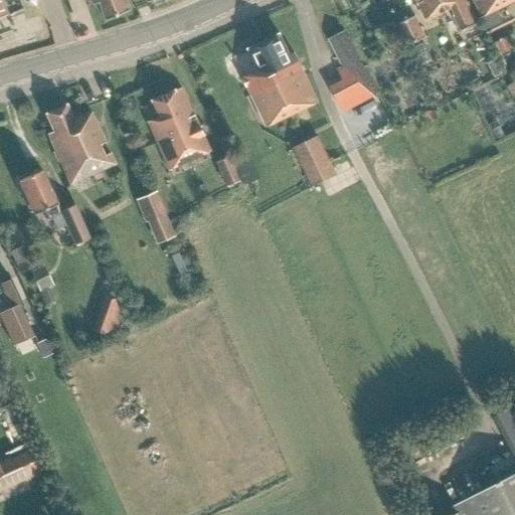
[(105,21),(129,11),(123,0),(90,0),(92,5),(98,2),(105,21)]
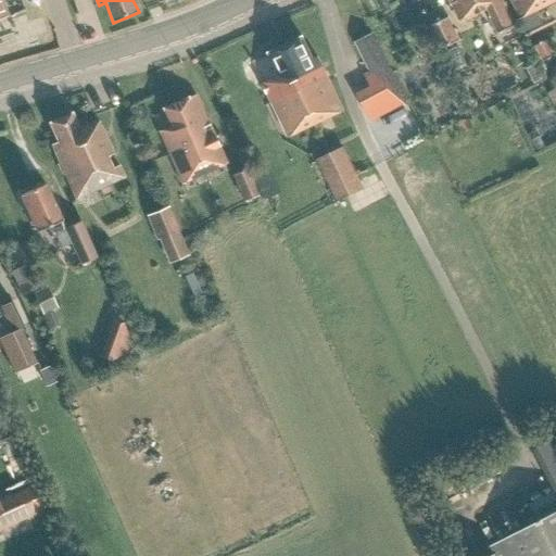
[(447,0),(450,2),(444,4),(447,11),(453,9),(457,19),(464,15),(464,16),(483,8),(495,32),(512,23),(500,0),(447,0)]
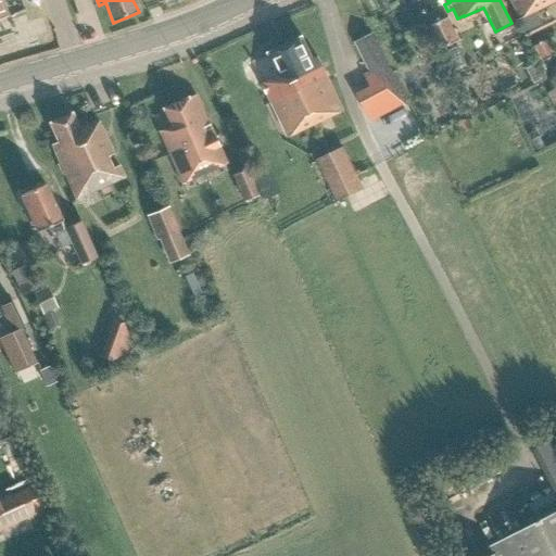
[(555,0),(510,0),(521,20),(555,1),(555,0)]
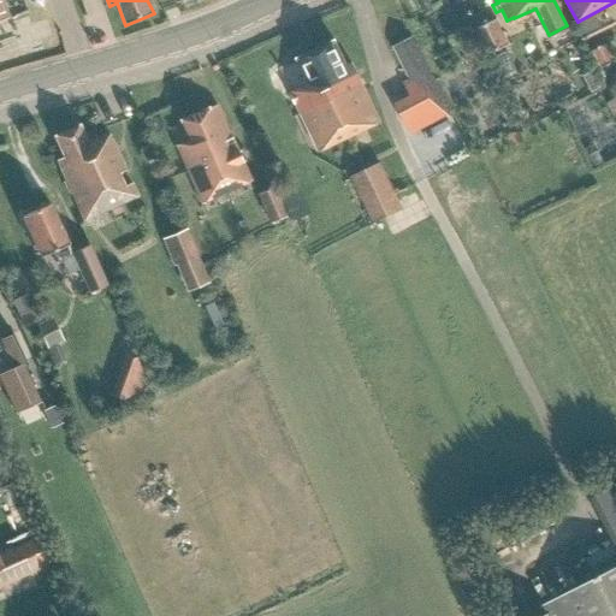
[(504,46),(493,23),(473,33),(484,55),(504,46)]
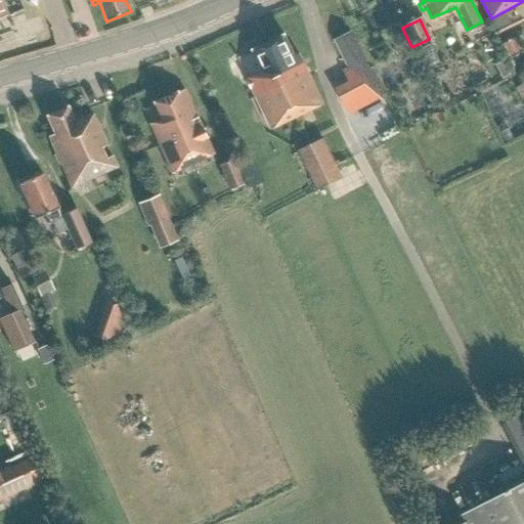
[(487,24),(471,32),(475,40),(491,32),(487,24)]
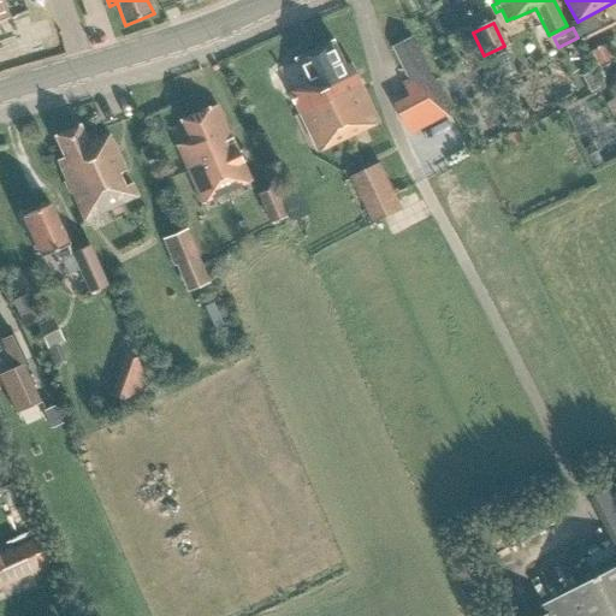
[(451,112),(414,39),(394,48),(418,95),(396,106),(409,134),(451,112)]
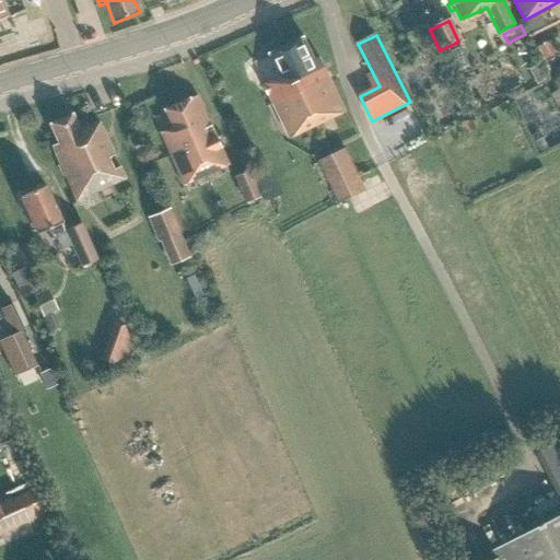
[(305,39),(271,56),(282,78),(265,86),(271,100),(323,76),(316,61),(315,59),(305,39)]
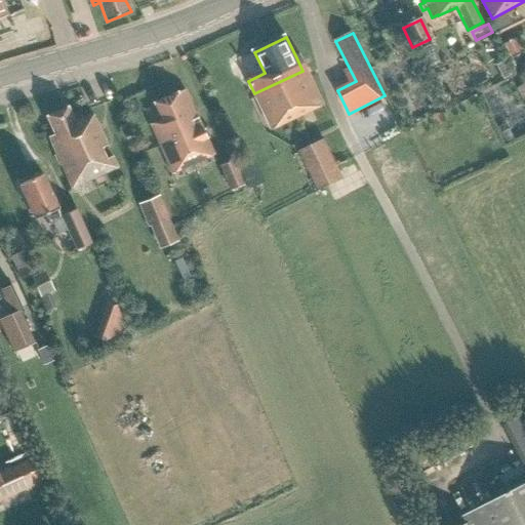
[(514,58),(523,54),(516,39),(512,40),(511,39),(510,40),(510,41),(506,43),(514,58)]
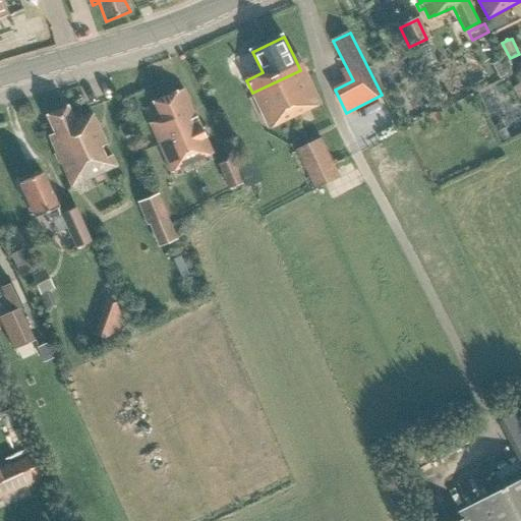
[(300,70),(252,93),(270,129),(322,104),(297,53),(293,55),(294,57),(300,70)]
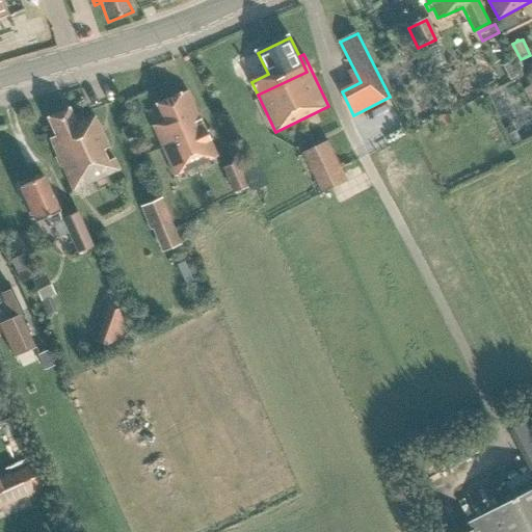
[(187,90),(156,105),(163,121),(152,126),(175,176),(217,156),(187,90)]
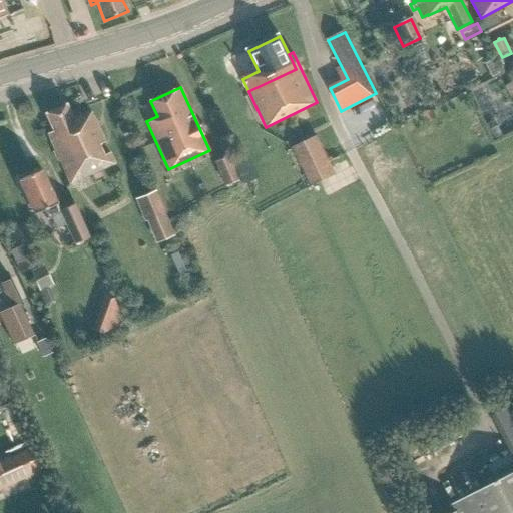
[(104,143),(90,111),(73,119),(66,104),(45,113),(53,130),(47,133),(54,150),(53,151),(57,161),(59,161),(69,183),(114,163),(110,153),(104,156),(99,145),(104,143)]
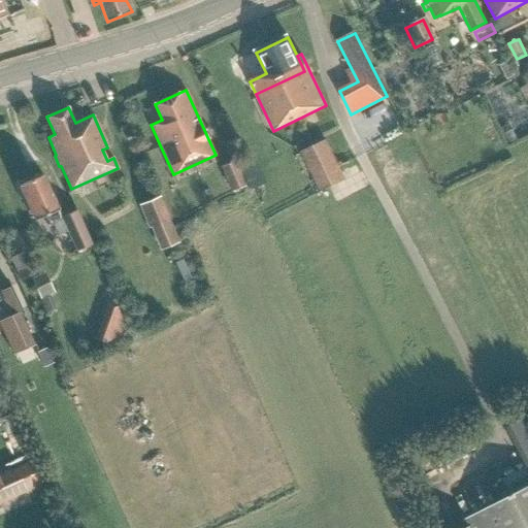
[(345,179),(326,139),(300,152),(320,193),(345,179)]
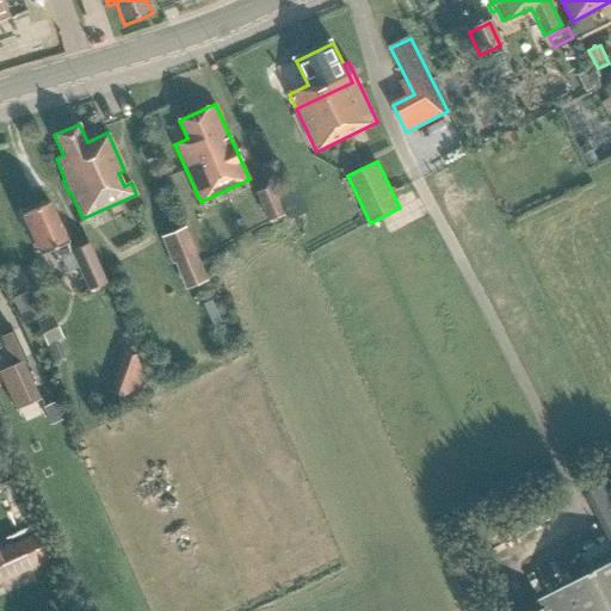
[(257,193),(269,221),(284,214),(271,186),(257,193)]
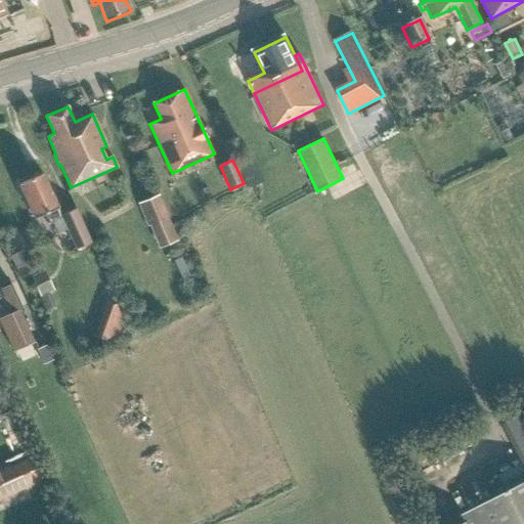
[(61,215),(43,173),(18,184),(34,218),(44,214),(49,224),(52,222),(56,233),(67,229),(76,250),(83,246),(91,243),(76,208),(61,215)]
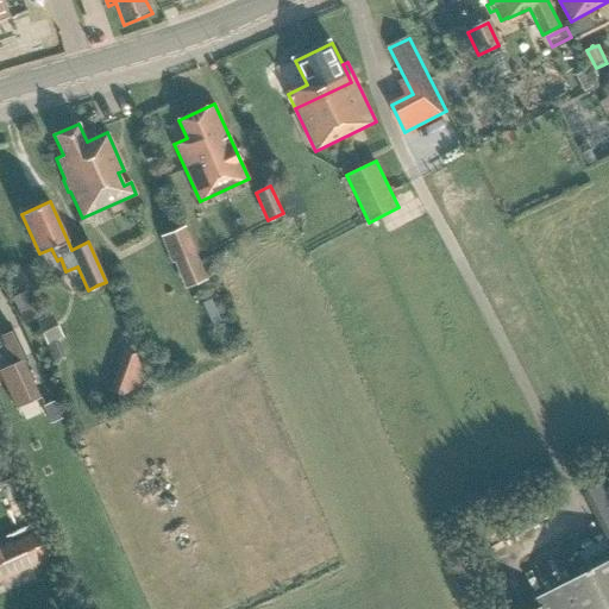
[(196,253),(184,227),(162,238),(174,263),(196,253)]
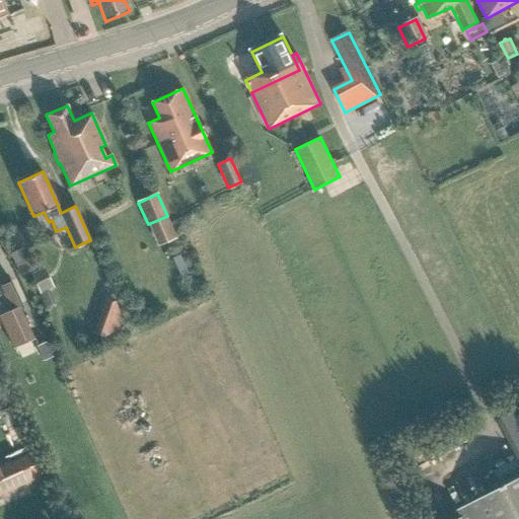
[(23,248),(10,253),(20,277),(33,271),(23,248)]
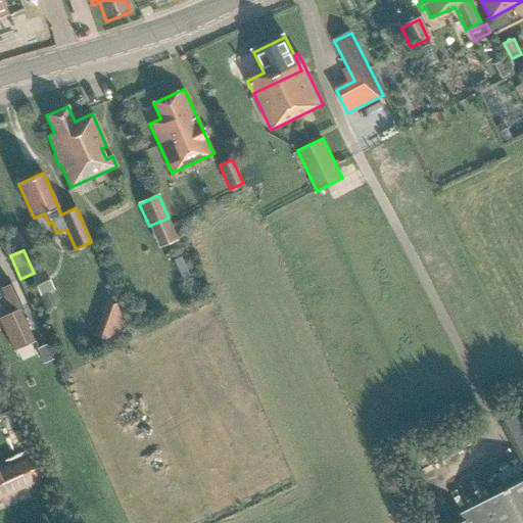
[(173,260),(178,270),(184,267),(180,257),(173,260)]
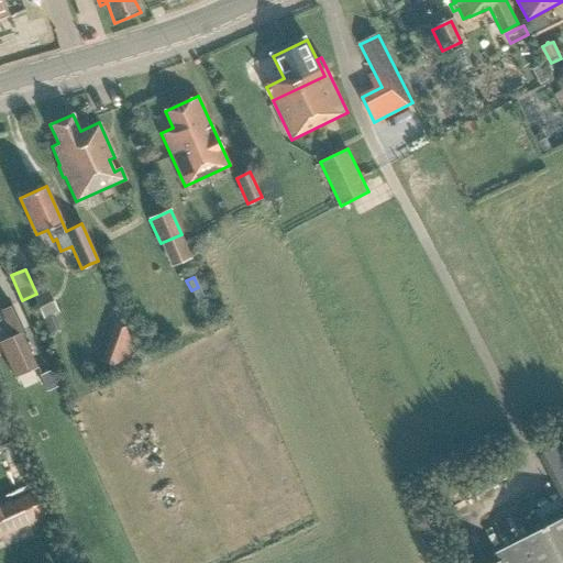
[(45,293),(34,297),(43,318),(55,312),(45,293)]
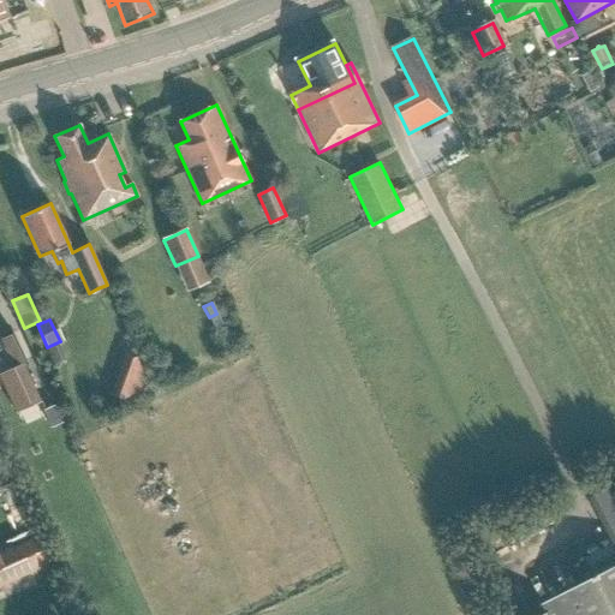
[(0,348),(3,348),(11,368),(0,372),(0,381),(13,411),(35,401),(35,404),(40,401),(23,364),(25,363),(12,333),(0,338),(0,348)]
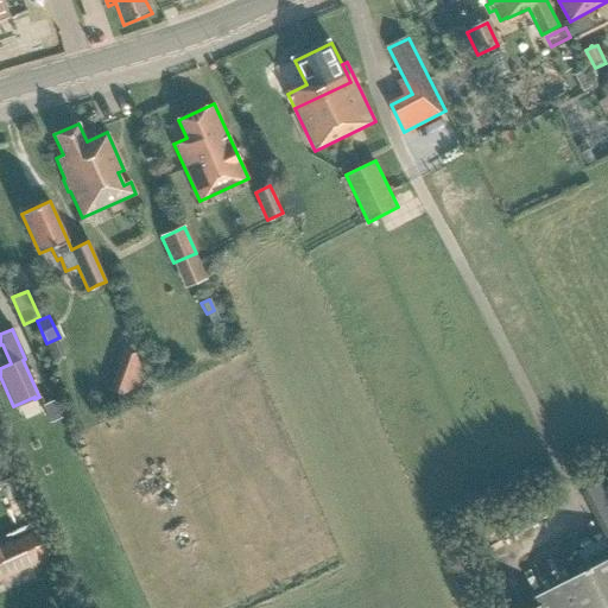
[(109,394),(131,404),(146,366),(124,358),(109,394)]
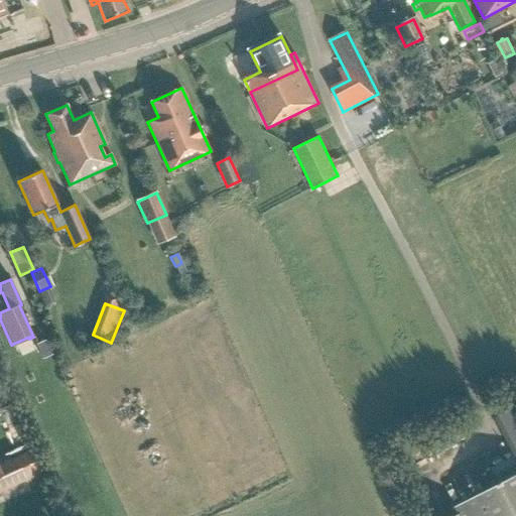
[(44,340),(35,344),(42,359),(51,355),(44,340)]
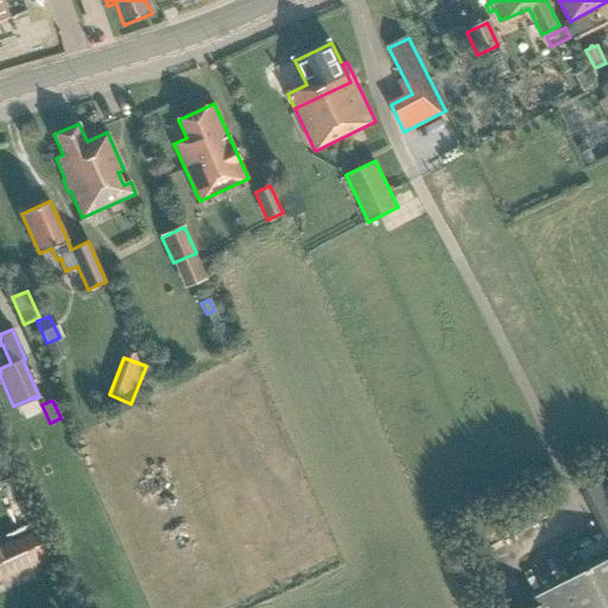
[(607,543),(607,472),(587,479),(607,543)]
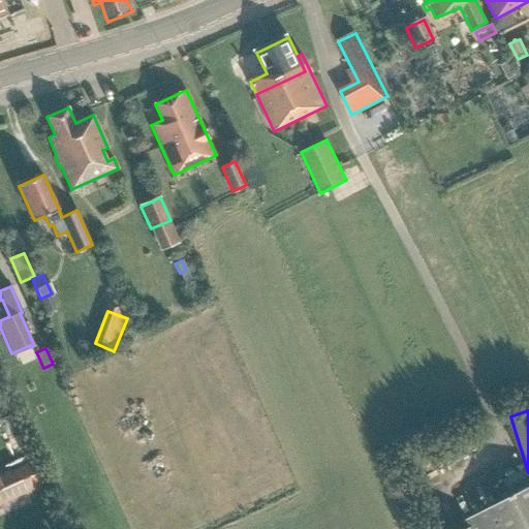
[(0,506),(40,488),(30,465),(0,478),(0,506)]
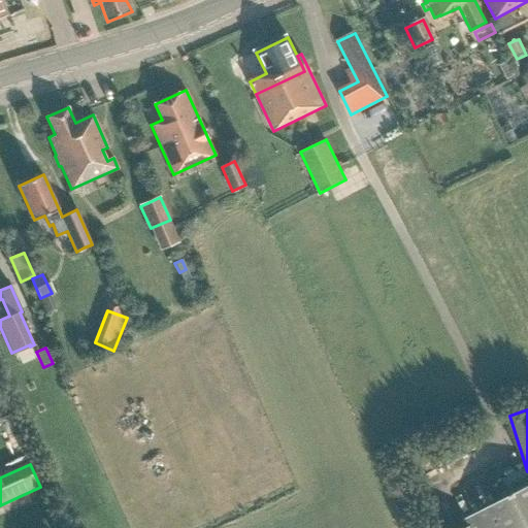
[(527,527),(527,487),(464,521),(467,527),(465,527),(527,527)]
